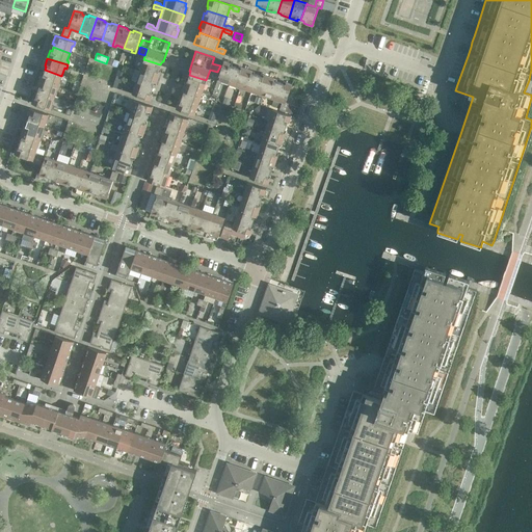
[(160,64),(143,59),(140,71),(158,77),(161,69),(159,69),(160,64)]
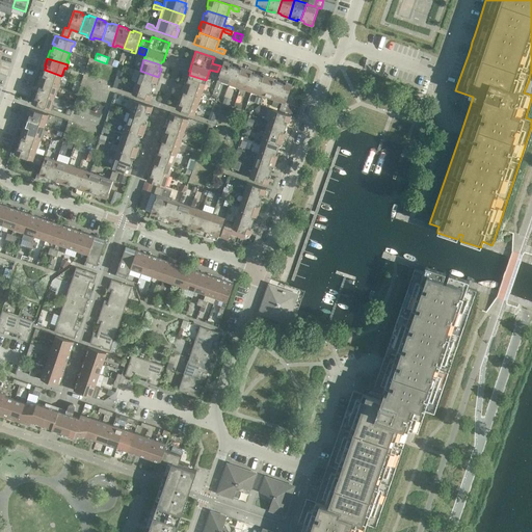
[(232,63),(223,61),(221,67),(216,81),(220,83),(221,81),(229,83),(235,67),(232,65),(232,63)]
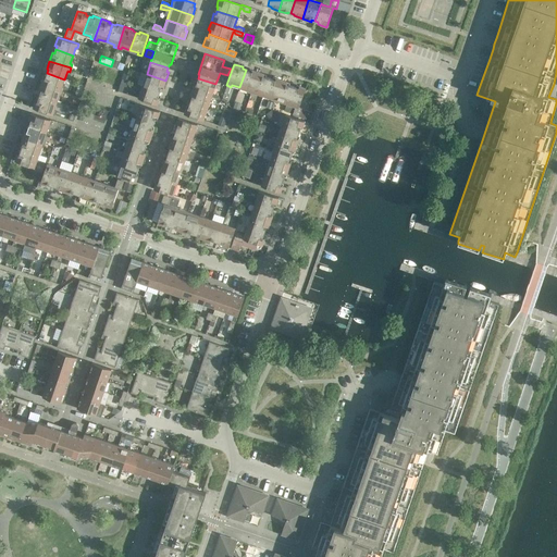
[(249,71),(246,70),(239,87),(248,90),(247,93),(250,94),(258,72),(249,69),(249,71)]
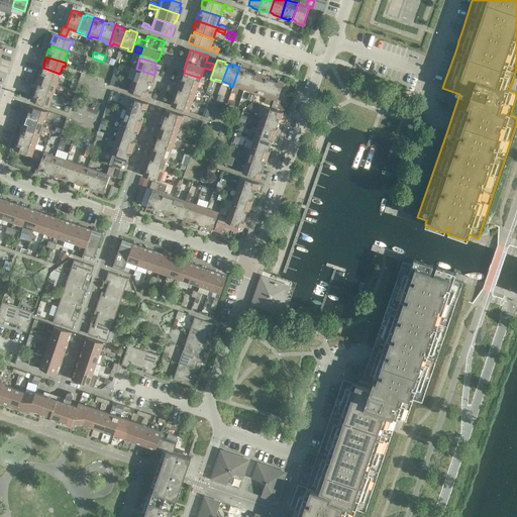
[(247,70),(239,67),(232,87),(236,88),(236,86),(243,88),(249,72),(246,71),(247,70)]
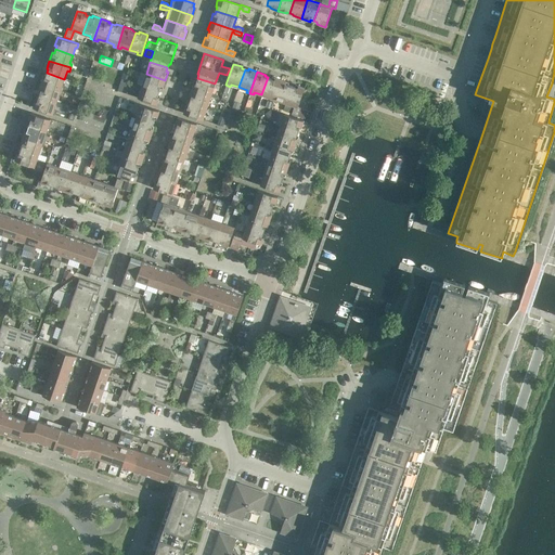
[(64,79),(47,73),(46,76),(44,76),(41,84),(63,91),(64,87),(62,87),(64,79)]
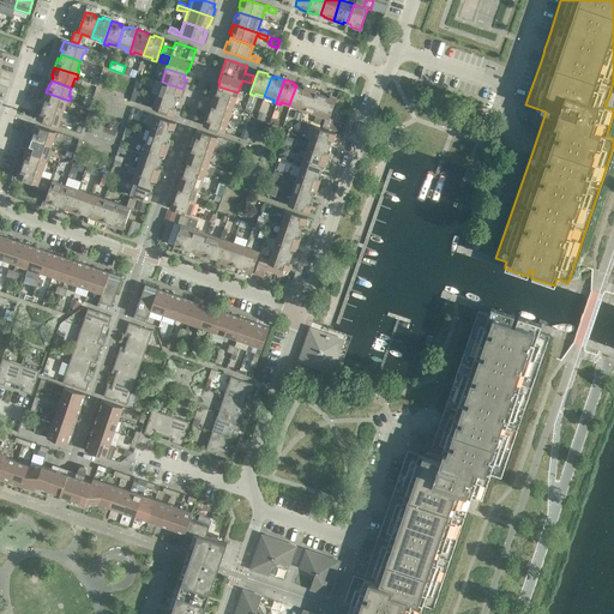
[(182,89),(162,82),(157,95),(176,101),(178,97),(180,98),(182,89)]
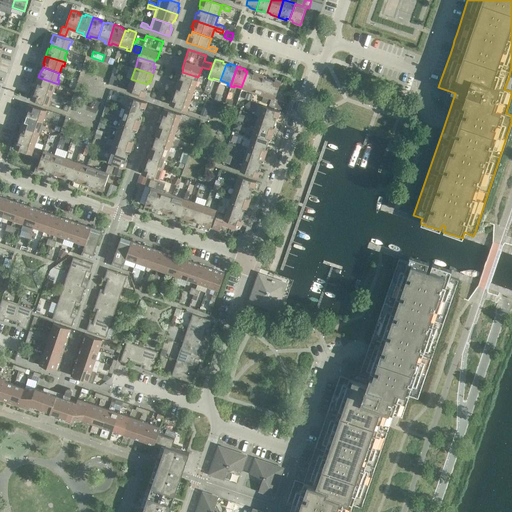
[(250,72),(247,71),(241,87),(249,90),(248,92),(252,93),(258,73),(250,71),(250,72)]
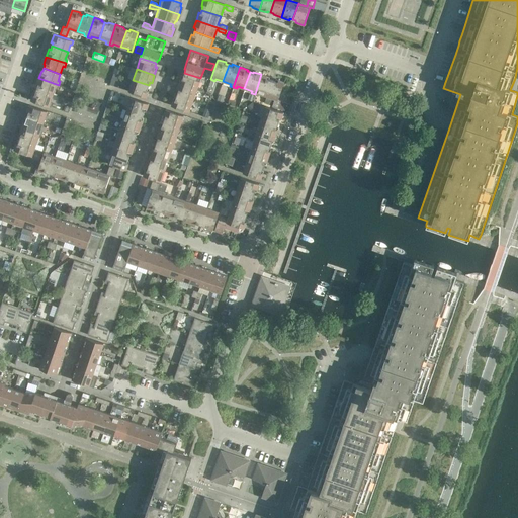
[(200,78),(184,73),(183,76),(181,76),(179,83),(196,89),(200,78)]
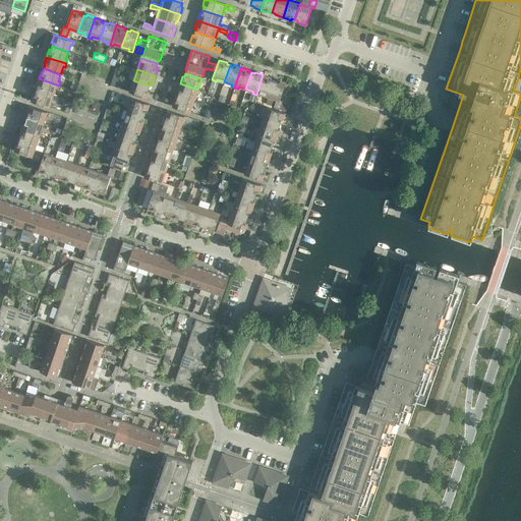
[(271,77),(263,74),(256,95),(259,96),(261,94),(268,97),(274,80),(271,79),(271,77)]
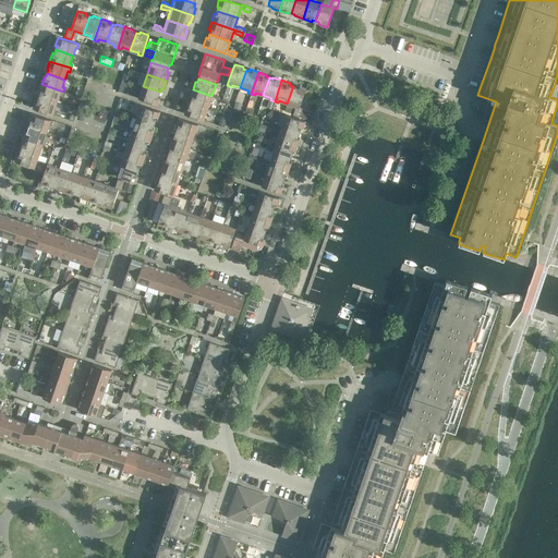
[(63,92),(41,84),(38,93),(40,94),(39,97),(57,102),(60,95),(62,95),(63,92)]
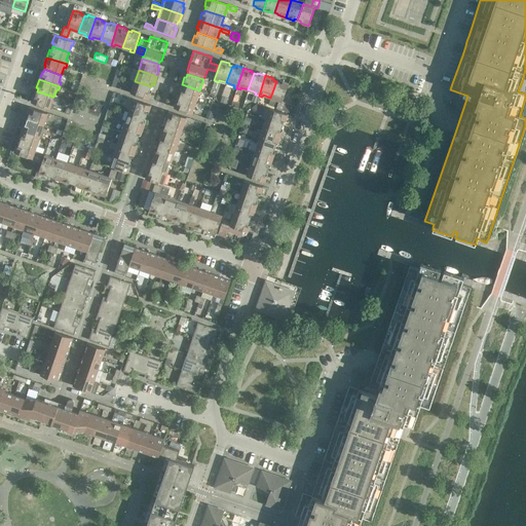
[(278,82),(276,81),(270,98),(278,101),(276,108),(283,110),(285,102),(283,101),(289,83),(279,80),(278,82)]
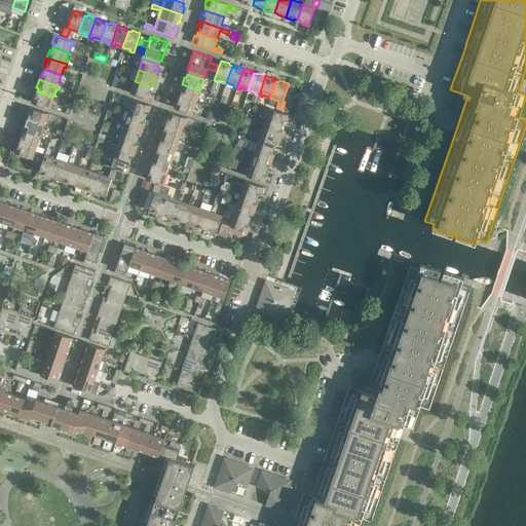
[(151,86),(135,81),(130,92),(149,99),(151,90),(150,89),(151,86)]
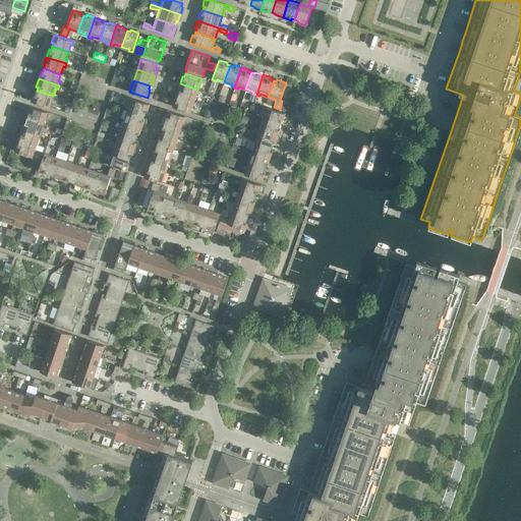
[(197,90),(180,83),(177,92),(179,93),(178,96),(194,101),(197,90)]
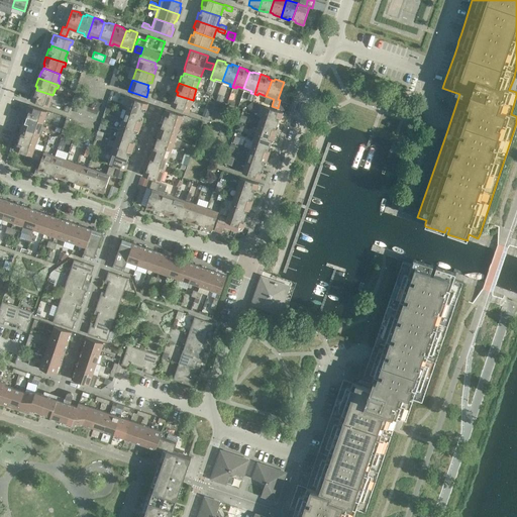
[(53,95),(36,90),(35,93),(33,92),(31,100),(50,107),(52,103),(50,102),(53,95)]
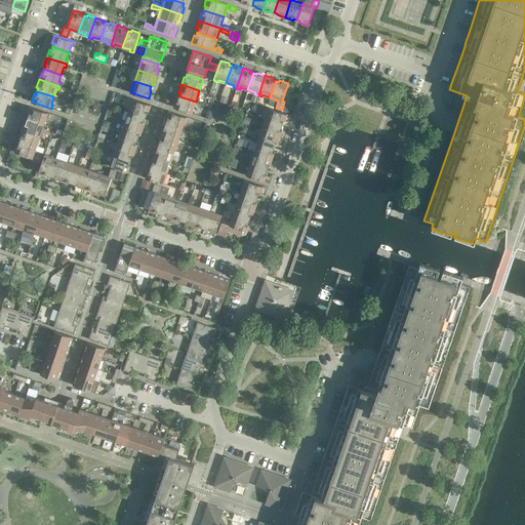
[(196,102),(179,96),(178,99),(176,98),(173,107),(192,113),(196,102)]
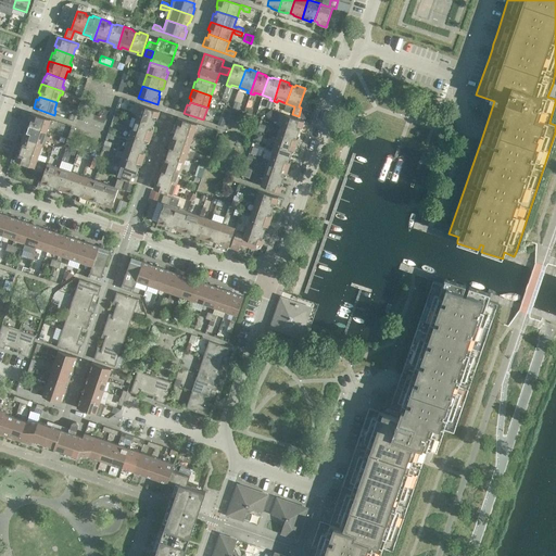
[(160,111),(140,104),(136,117),(154,123),(155,119),(156,121),(160,111)]
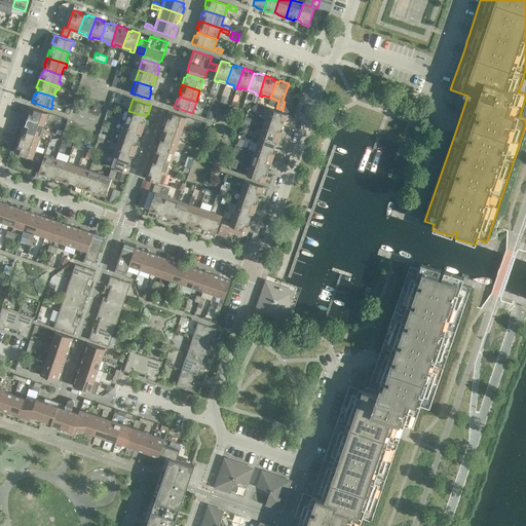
[(291,104),(285,102),(283,110),(289,112),(291,104)]
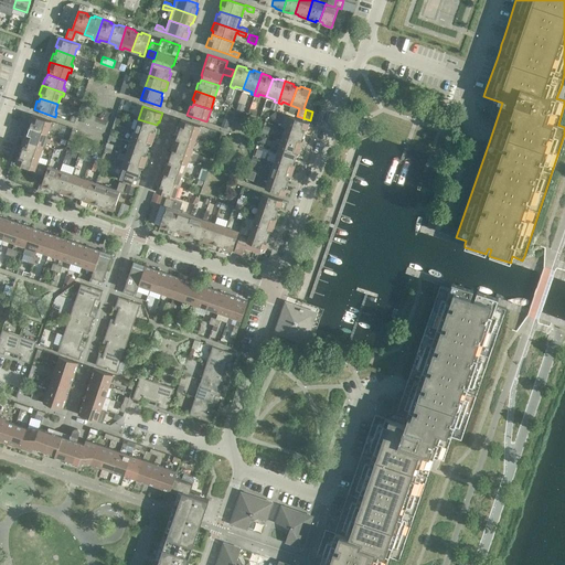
[(54,123),(32,115),(29,124),(31,125),(30,128),(48,134),(50,126),(52,127),(54,123)]
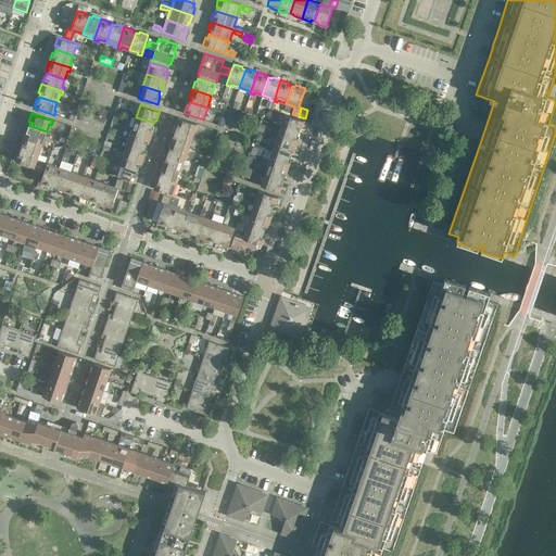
[(124,117),(115,114),(112,122),(122,125),(124,117)]
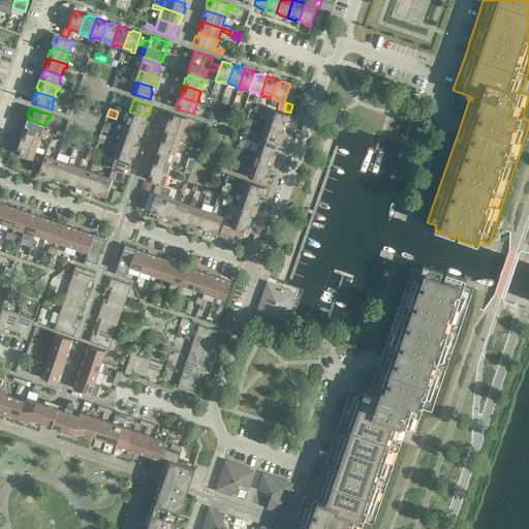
[(271,109),(268,120),(284,126),(285,123),(286,123),(289,115),(271,109)]
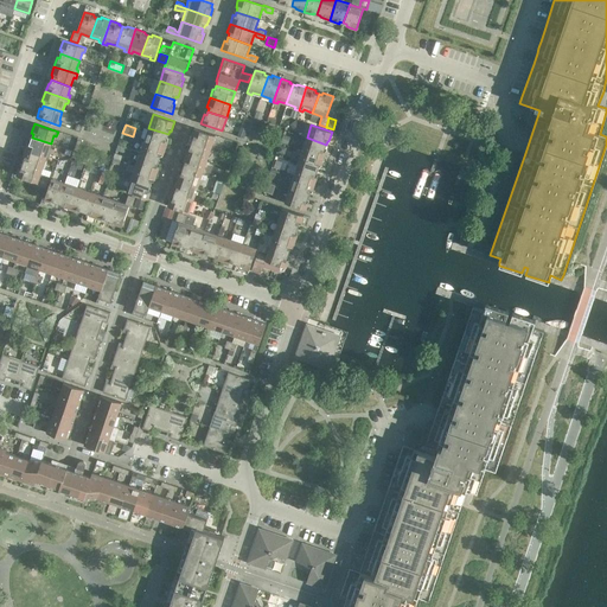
[(168,134),(148,128),(145,140),(165,147),(168,138),(167,138),(168,134)]
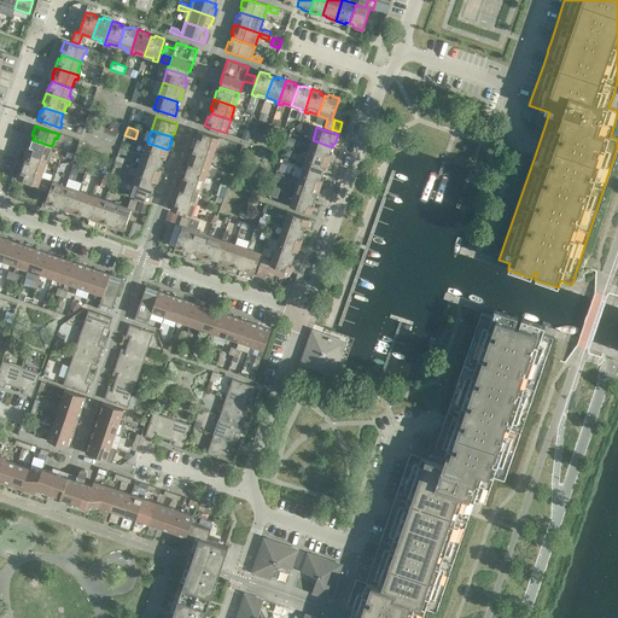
[(198,130),(194,140),(196,141),(194,145),(215,151),(220,138),(198,130)]
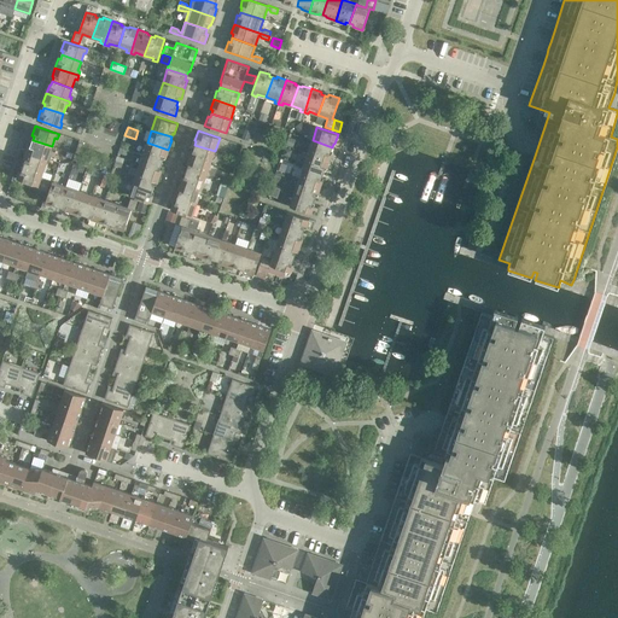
[(52,146),(33,140),(31,144),(29,143),(27,152),(50,161),(51,156),(48,156),(52,146)]
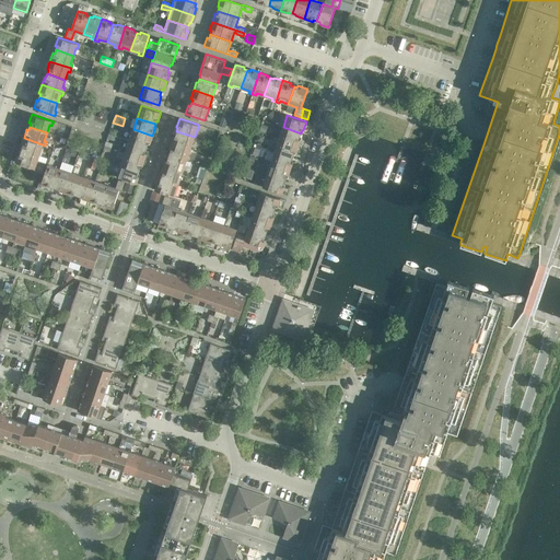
[(301,133),(283,127),(279,139),(298,146),(301,137),(300,137),(301,133)]
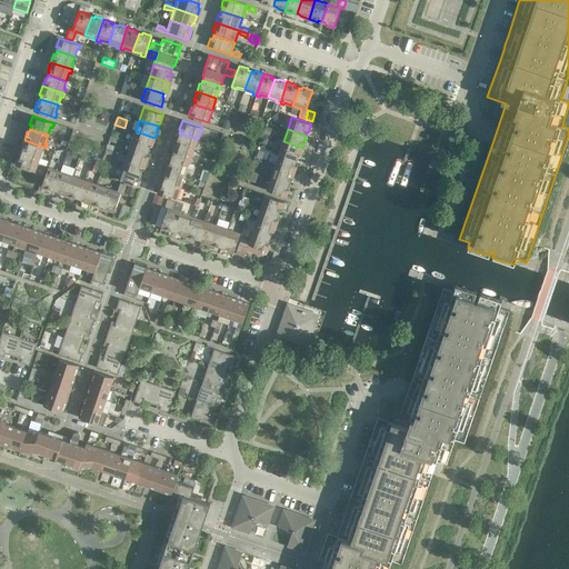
[(155,138),(136,131),(131,143),(149,150),(150,147),(152,147),(155,138)]
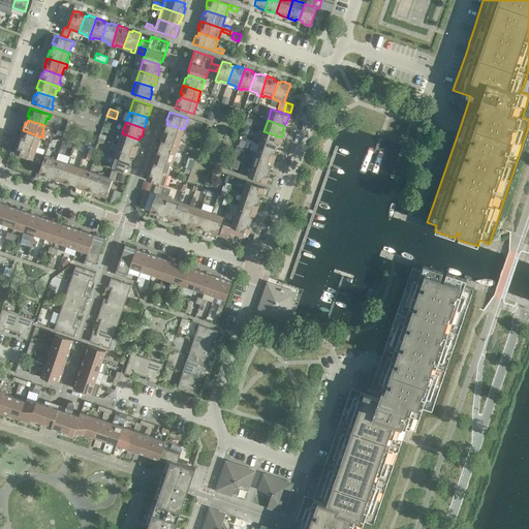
[(184,129),(166,124),(165,127),(164,126),(161,134),(180,141),(184,129)]
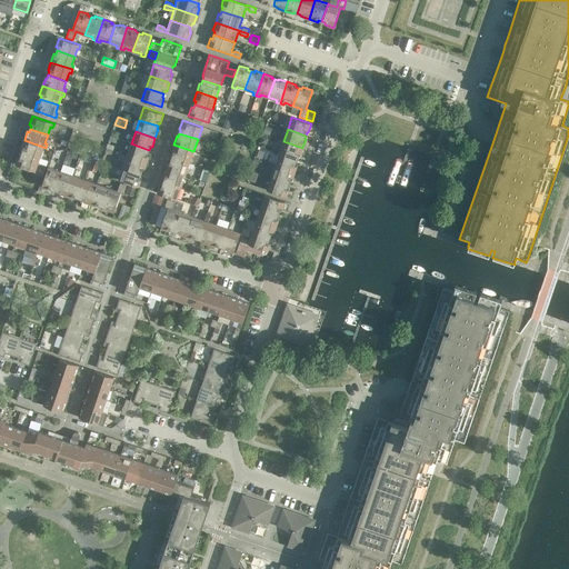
[(260,143),(267,146),(269,139),(262,137),(260,143)]
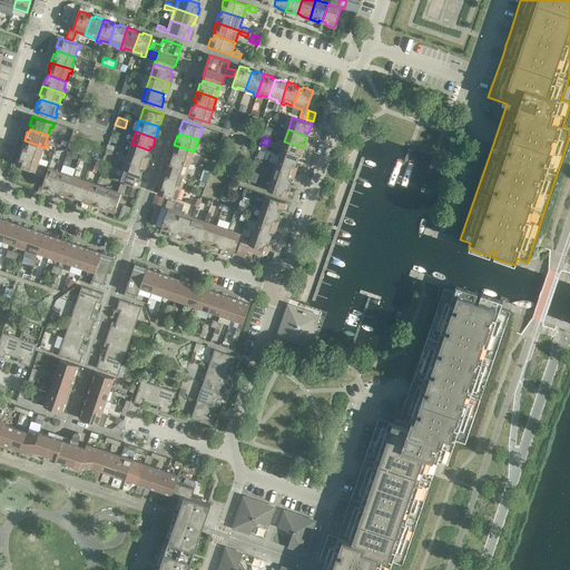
[(46,148),(25,140),(21,149),(22,149),(21,153),(39,159),(42,150),(45,151),(46,148)]
